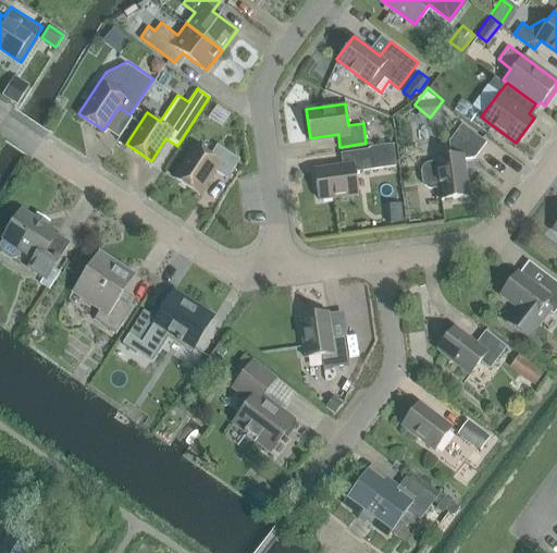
[(468,193),(463,157),(473,156),(485,139),(461,122),(448,138),(450,155),(434,157),(434,159),(429,159),(426,160),(423,161),(421,163),(420,166),(420,170),(420,173),(420,177),(422,182),(424,184),(428,186),(430,186),(437,185),(438,197),(468,193)]
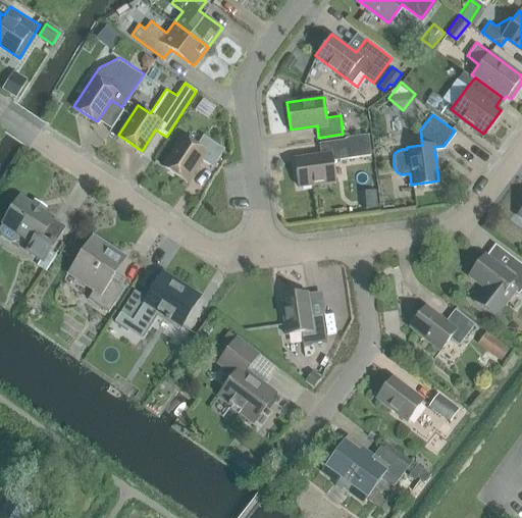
[(321,154),(295,157),(298,185),(334,178),(332,159),(347,157),(370,153),(368,133),(348,136),(344,138),(319,142),(321,154)]
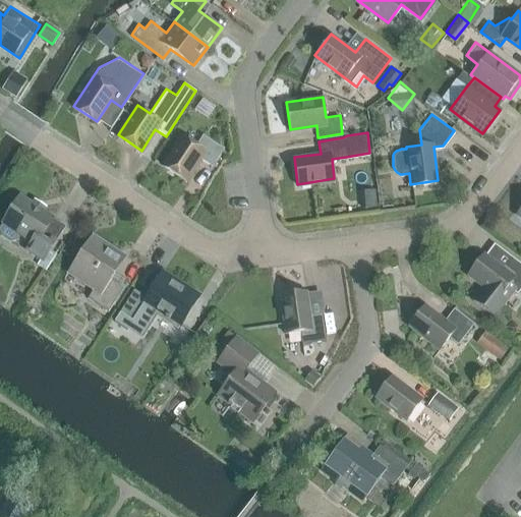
[(224,147),(203,133),(195,144),(181,134),(162,164),(185,179),(200,157),(212,165),(224,147)]
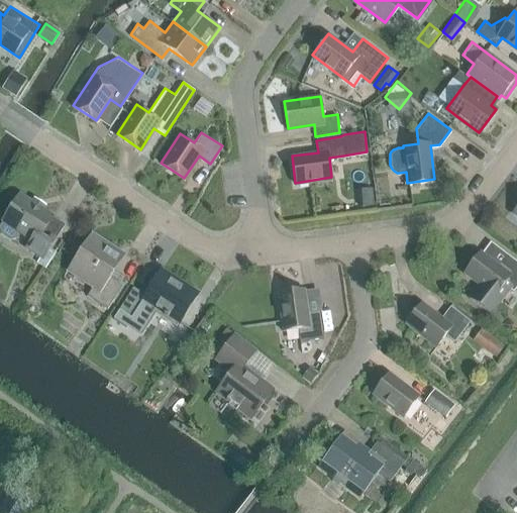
[(49,246),(62,227),(65,222),(53,215),(54,214),(43,207),(31,199),(19,192),(1,220),(2,221),(0,223),(0,231),(0,232),(10,238),(17,237),(19,232),(29,238),(24,247),(38,257),(41,259),(49,246)]
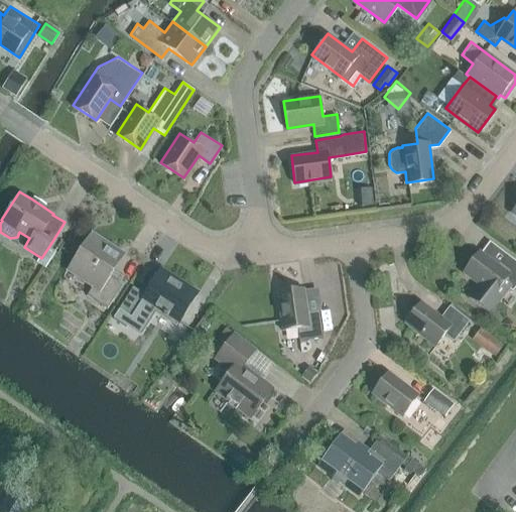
[(107,306),(122,283),(110,275),(114,268),(111,266),(121,251),(90,231),(66,268),(91,285),(86,293),(107,306)]
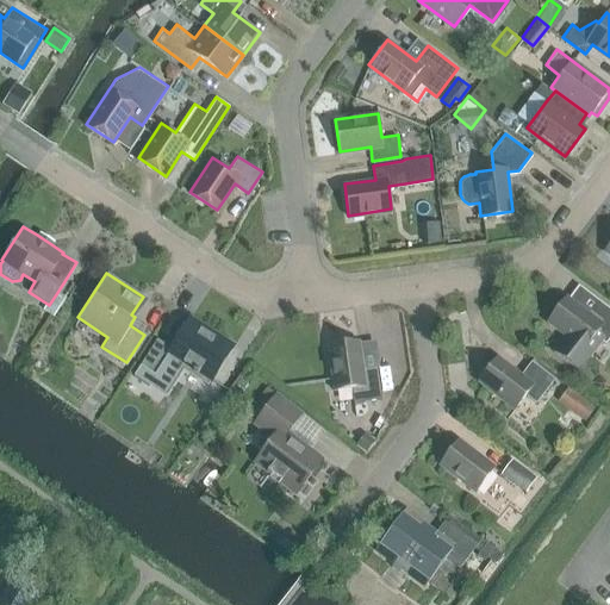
[(58,291),(49,305),(45,303),(42,307),(54,313),(66,295),(58,291)]
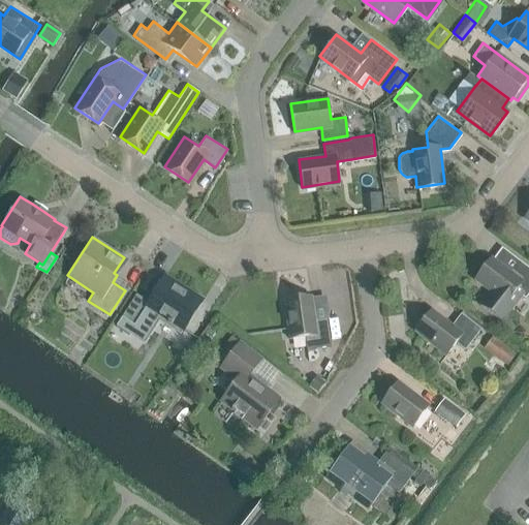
[(509,271),(490,256),(474,278),(488,288),(478,302),(502,320),(522,295),(524,297),(528,290),(528,267),(519,259),(509,271)]
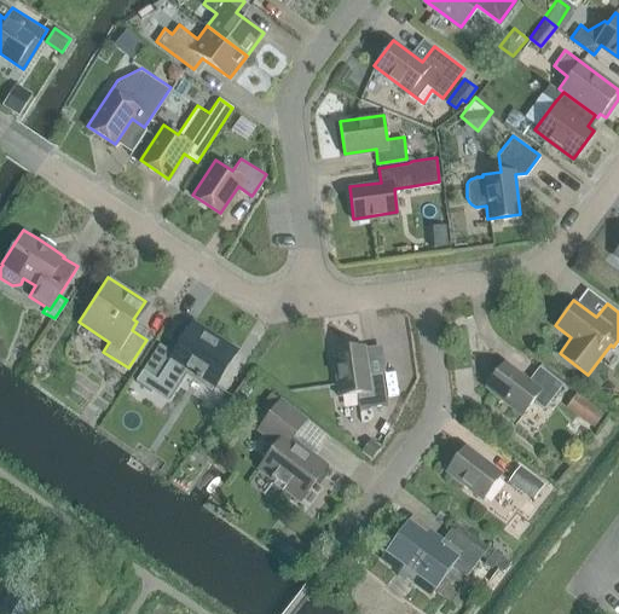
[(237,348),(192,320),(173,351),(158,342),(134,380),(149,388),(151,384),(167,395),(184,368),(196,375),(195,376),(200,378),(213,387),(237,348)]
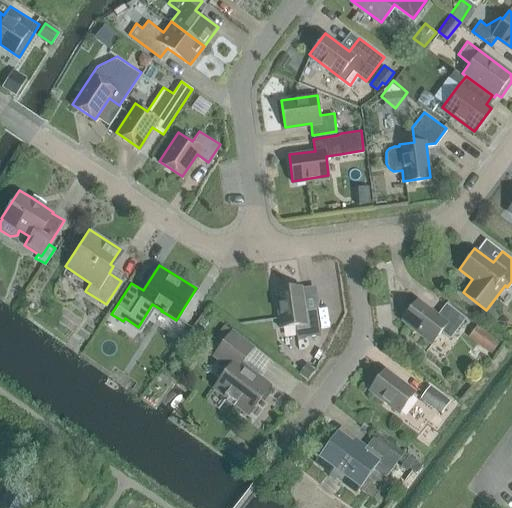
[(304,308),(301,285),(275,288),(280,326),(295,324),(296,336),(320,332),(316,307),(304,308)]
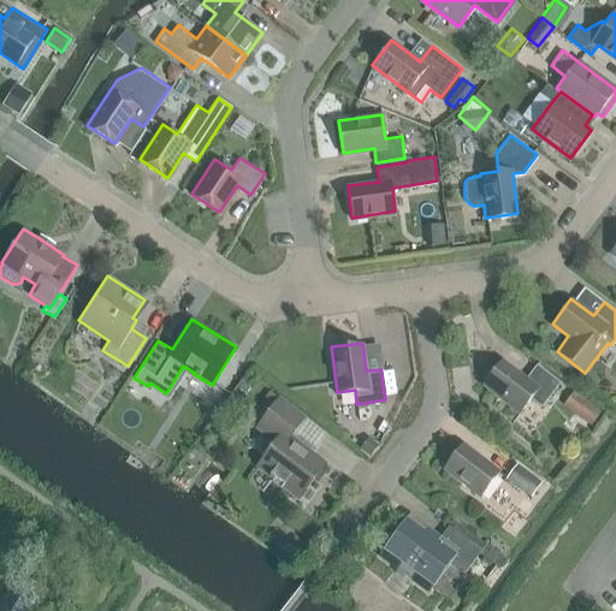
[(526,377),(502,359),(483,384),(519,411),(529,397),(540,404),(560,381),(535,363),(526,377)]
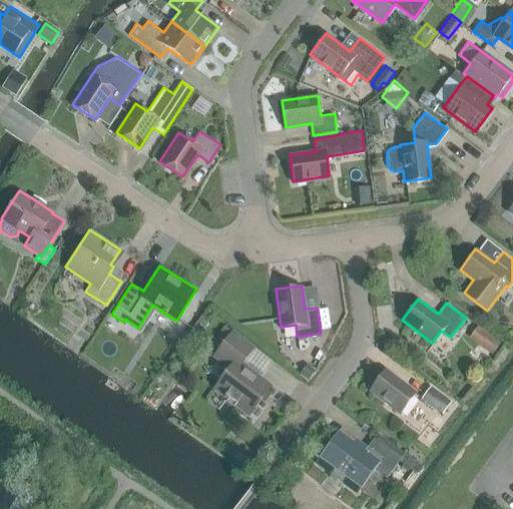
[(247,414),(271,385),(241,363),(253,347),(232,330),(223,324),(204,349),(229,367),(213,388),(223,396),(226,399),(227,399),(247,414)]
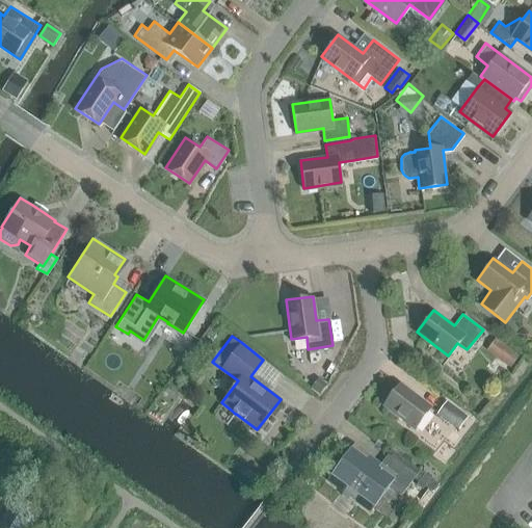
[(511,363),(517,354),(509,348),(503,357),(511,363)]
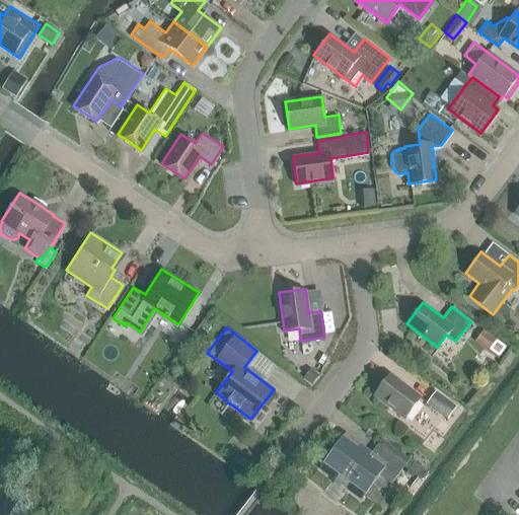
[(403,418),(420,396),(389,372),(373,394),(403,418)]
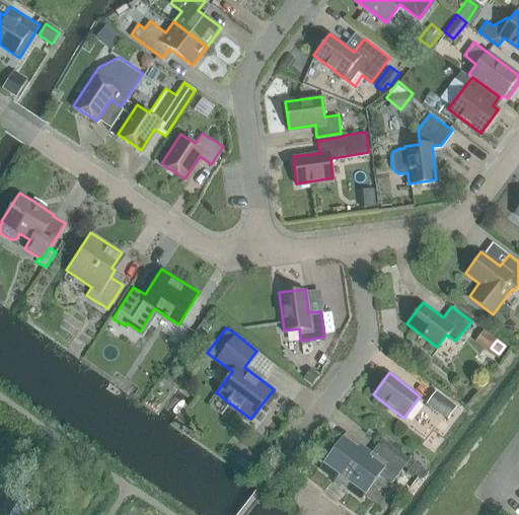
[(447,417),(455,406),(435,389),(426,401),(447,417)]
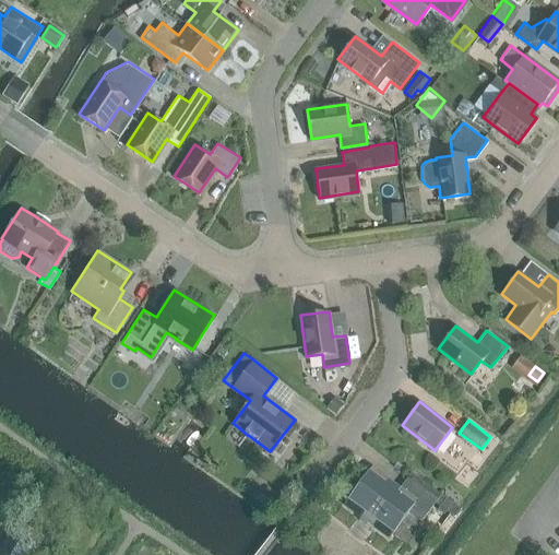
[(396,489),(369,469),(344,503),(389,536),(408,509),(420,519),(435,500),(437,497),(407,475),(396,489)]
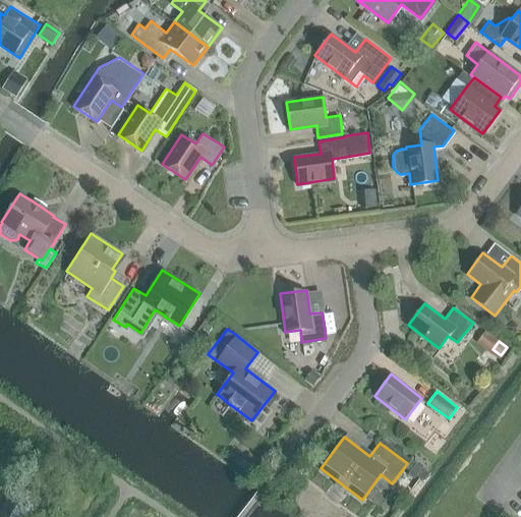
[(429,472),(410,458),(407,463),(405,466),(410,469),(407,473),(413,477),(415,473),(423,479),(429,472)]
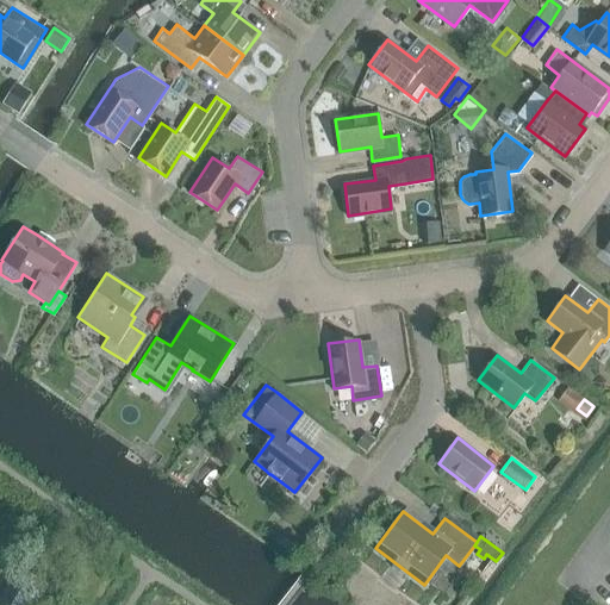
[(0,604),(1,604),(35,604),(48,584),(18,566),(0,594),(0,604)]
